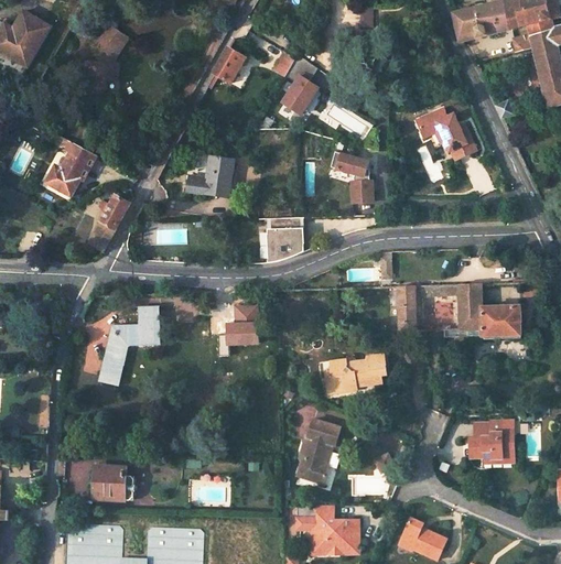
[(560,69),(559,71),(553,45),(560,43),(560,24),(550,28),(547,18),(557,15),(553,0),(502,0),(500,0),(450,13),(451,17),(454,25),(457,41),(459,41),(508,29),(529,23),(531,32),(525,34),(526,35),(510,39),(514,52),(529,47),(533,46),(549,105),(560,101),(560,69)]
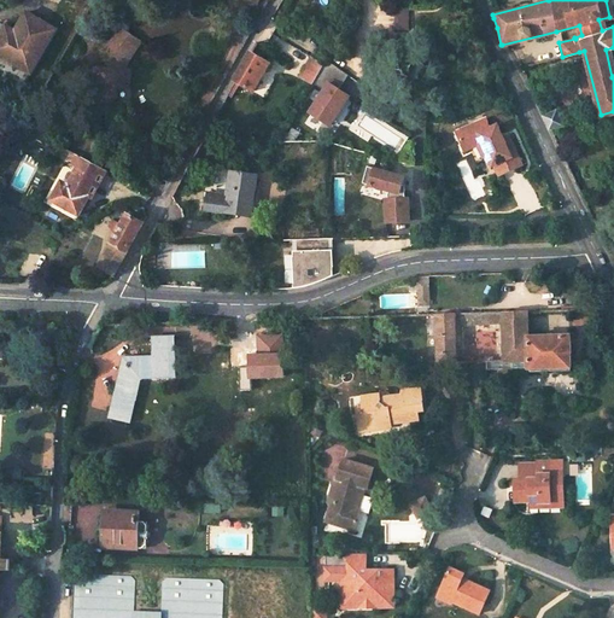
[(393,6),(395,29),(409,28),(408,5),(393,6)]
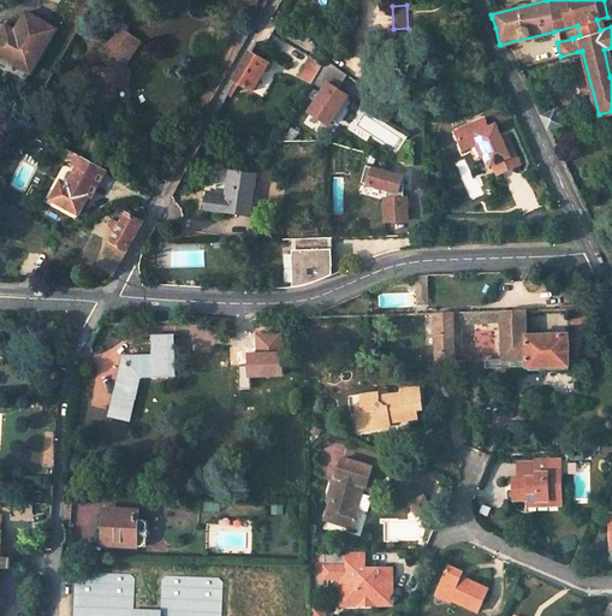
[(4,22),(0,27),(0,55),(15,64),(17,60),(29,66),(53,24),(25,9),(15,27),(4,22)]
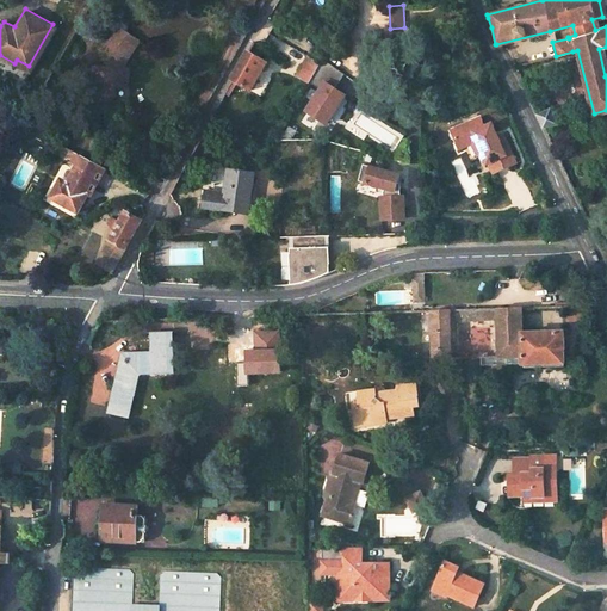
[(87,68),(86,86),(95,87),(95,99),(111,99),(111,88),(123,88),(124,71),(121,71),(121,65),(135,42),(112,28),(98,50),(105,55),(105,69),(87,68)]
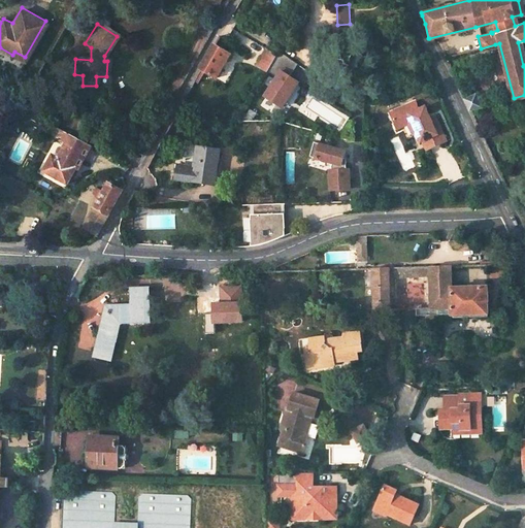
[(208,50),(194,75),(197,77),(200,72),(214,79),(226,56),(210,46),(208,50)]
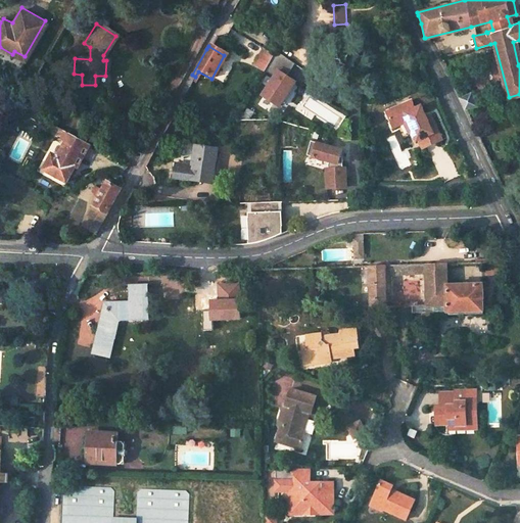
[(251,63),(262,69),(271,53),(261,47),(251,63)]
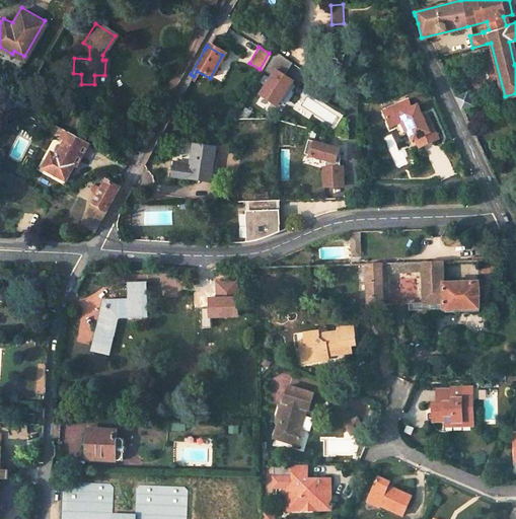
[(269,53),(260,69),(270,74),(259,93),(277,103),(291,78),(280,71),(286,59),(272,49),(269,53)]
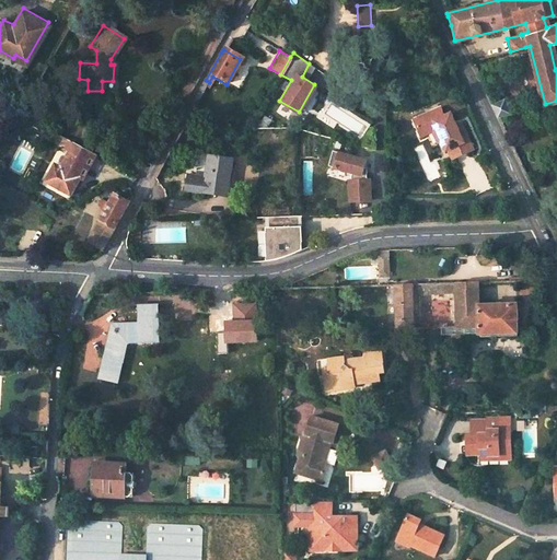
[(496,116),(507,113),(500,101),(490,105),(496,116)]
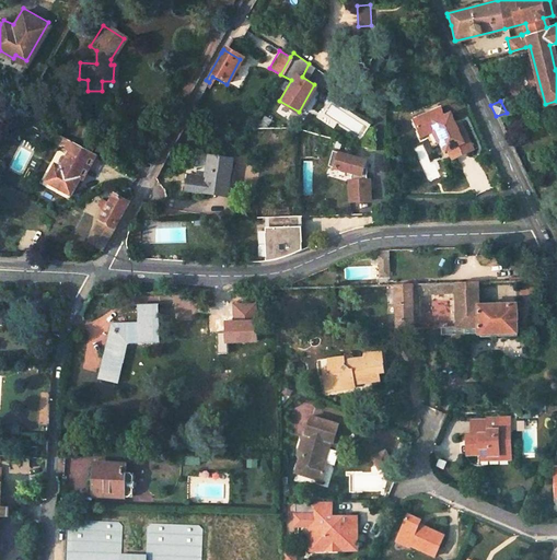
[(445,148),(450,158),(471,148),(459,121),(453,124),(448,112),(441,115),(437,107),(410,119),(418,136),(430,130),(434,128),(440,139),(444,149),(445,148)]
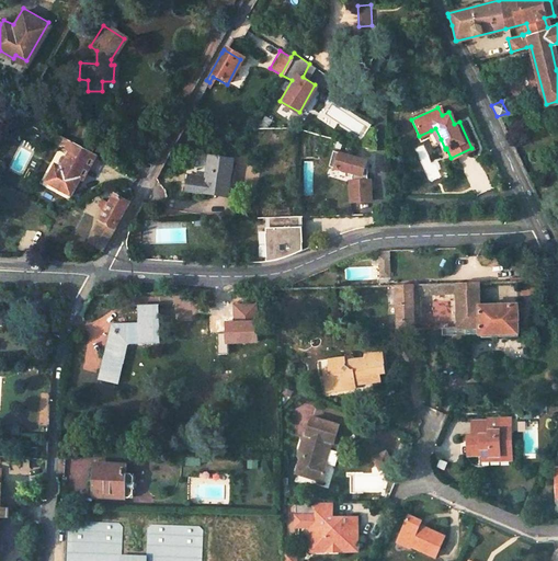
[(271,121),(261,115),(258,119),(265,124),(266,122),(269,123),(271,121)]
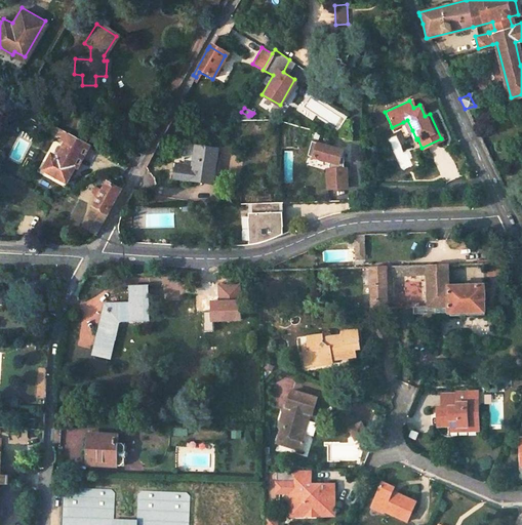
[(412,130),(407,120),(403,122),(407,132),(412,130)]
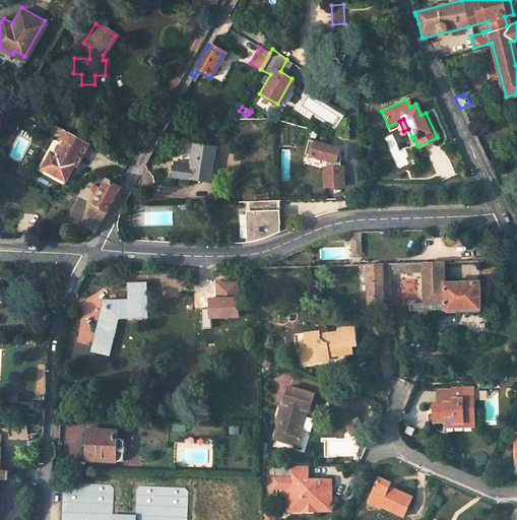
[(61,129),(48,153),(54,156),(66,132),(61,129)]
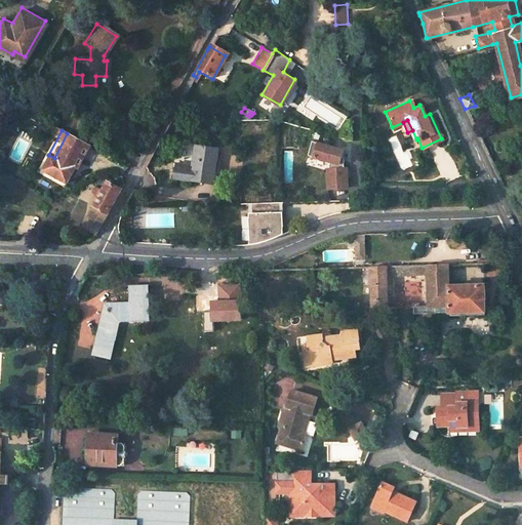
[(48,155),(41,169),(65,182),(73,166),(72,166),(84,143),(67,133),(54,158),(48,155)]
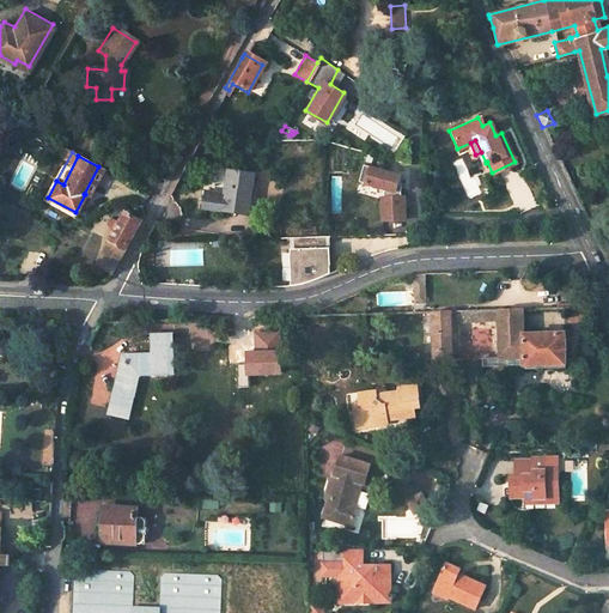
[(401,195),(401,183),(397,182),(400,175),(363,164),(358,182),(384,189),(384,196),(381,196),(382,219),(405,219),(405,195),(401,195)]
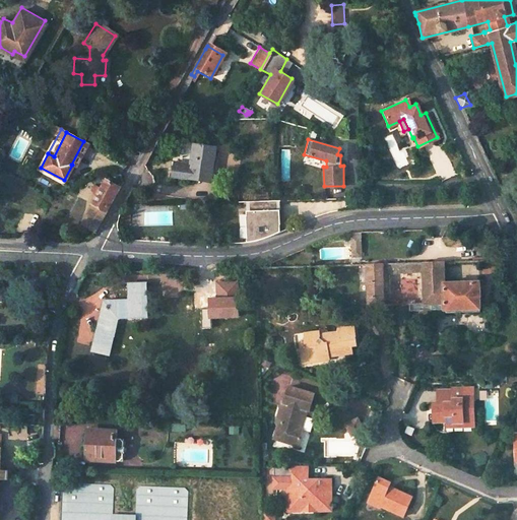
[(172,166),(171,177),(189,179),(208,181),(212,147),(191,144),(188,165),(188,168),(172,166)]
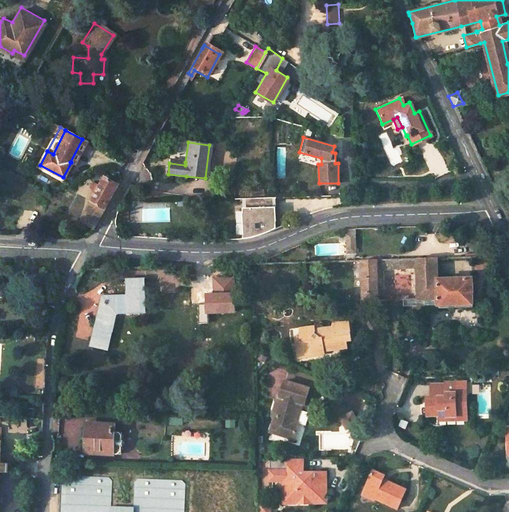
[(99,183),(78,220),(91,227),(112,190),(99,183)]
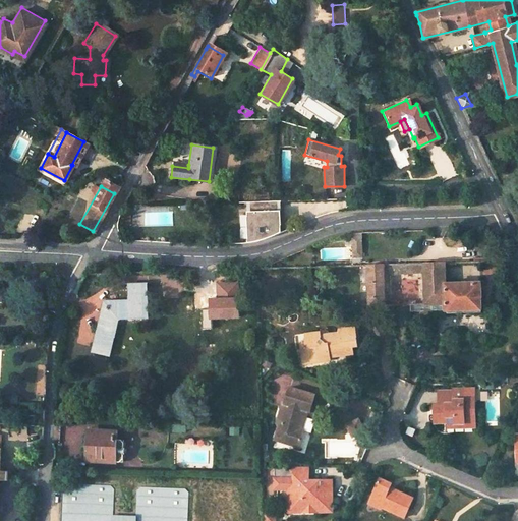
[(277,200),(247,201),(248,241),(254,240),(262,238),(268,235),(277,231),(277,200)]
